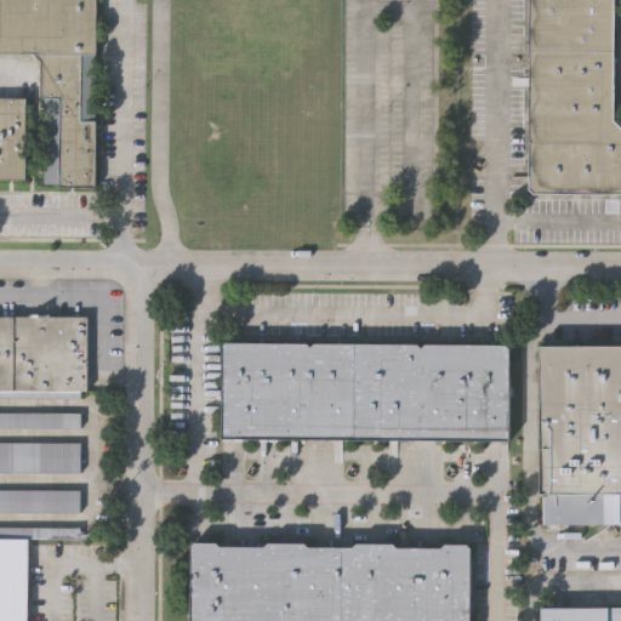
[(43,58),(36,51),(0,50),(0,0),(97,0),(97,184),(62,184),(62,181),(46,181),(47,95),(43,95),(43,58)]
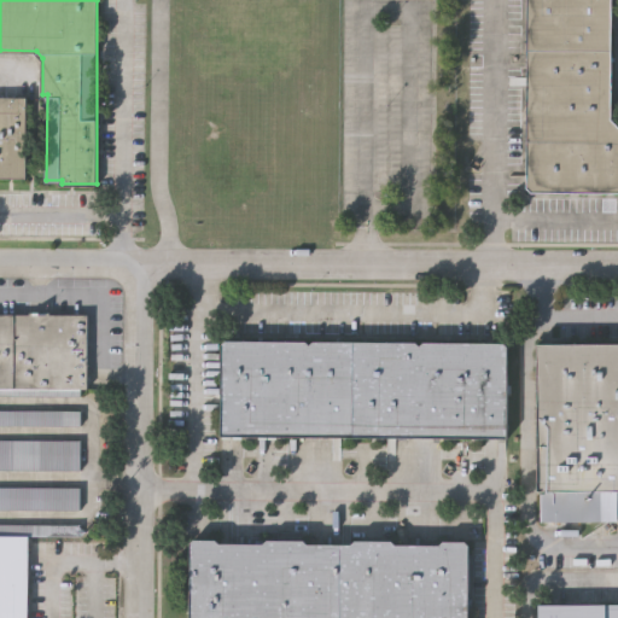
[(612,0),(612,117),(617,123),(617,190),(532,190),(528,185),(528,0),(612,0)]
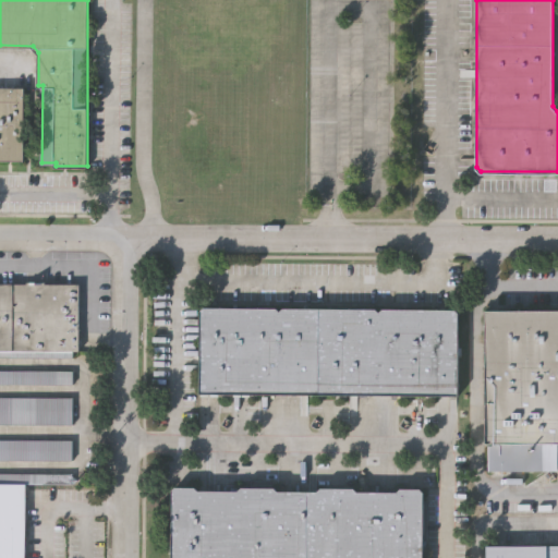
[(0,85),(25,86),(25,159),(0,158),(0,85)]
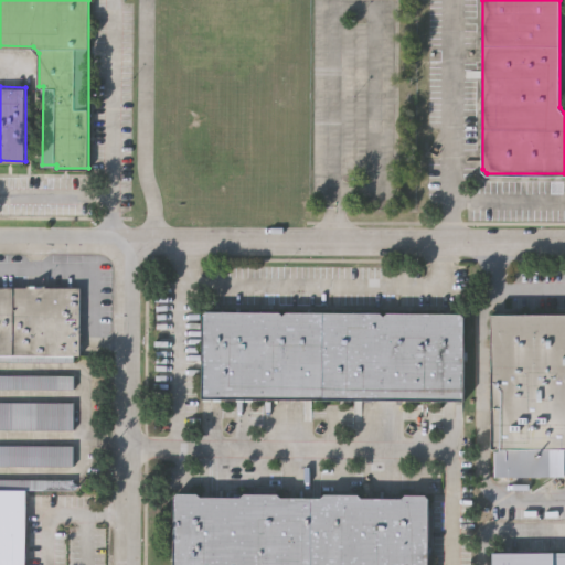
[(0,285),(81,286),(81,354),(74,354),(74,360),(0,360),(0,285)]
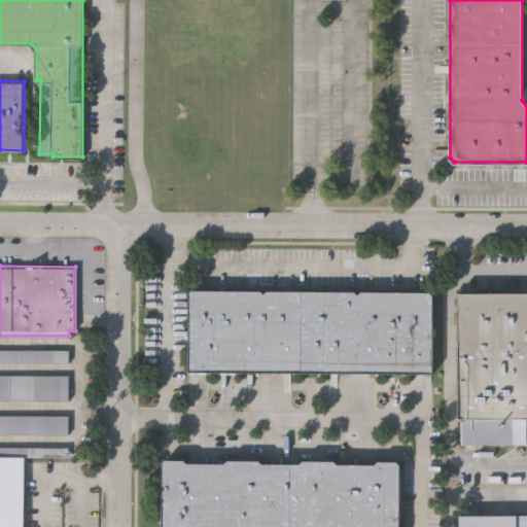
[(430,290),(433,292),(433,371),(189,371),(189,292),(192,288),(260,289),(264,292),(268,289),(355,290),(358,293),(361,290),(430,290)]
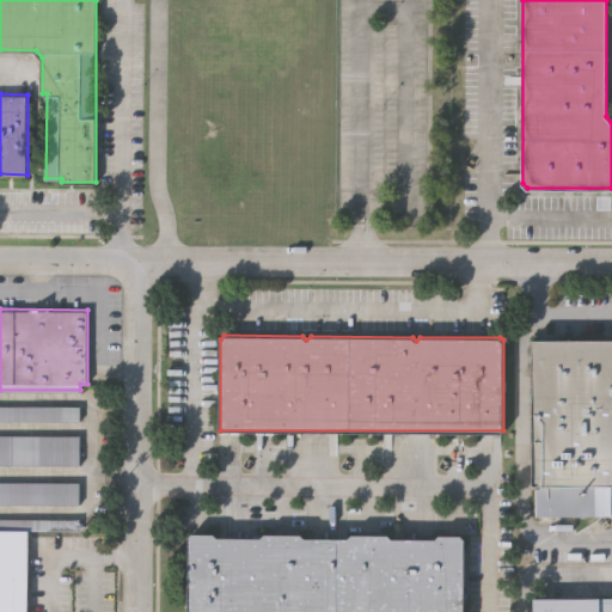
[(611,485),(532,485),(532,344),(611,343),(611,485)]
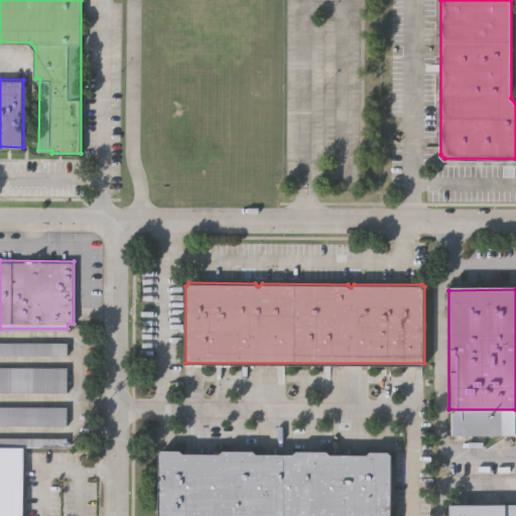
[(0,341),(69,342),(68,354),(0,353),(0,341)]
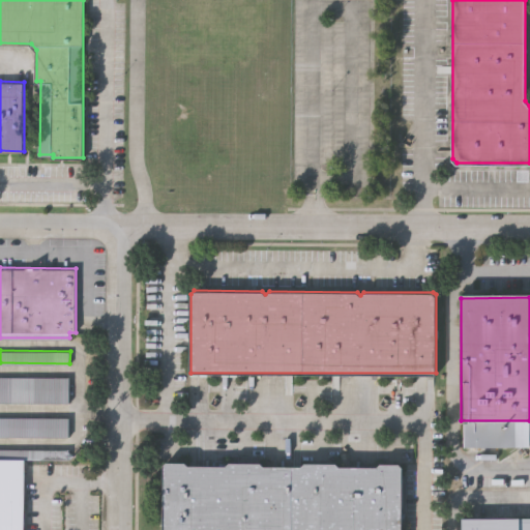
[(0,376),(69,376),(69,402),(0,402),(0,376)]
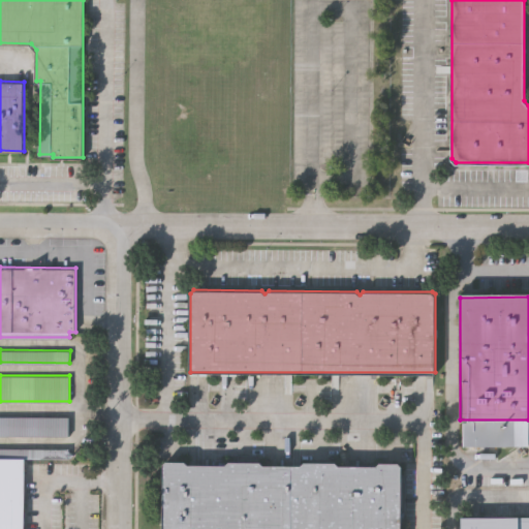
[(0,415),(68,415),(68,435),(0,434),(0,415)]
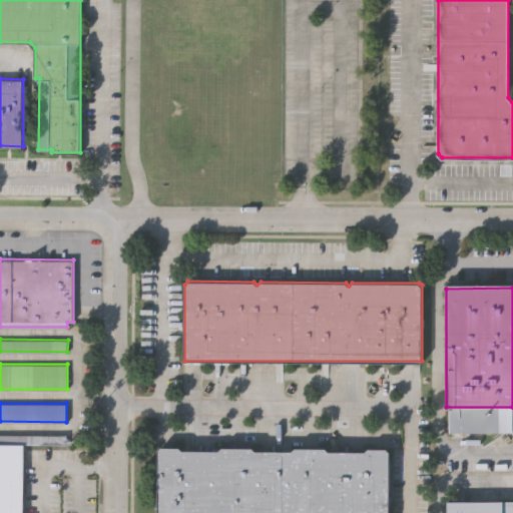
[(0,433),(66,434),(66,443),(0,442),(0,433)]
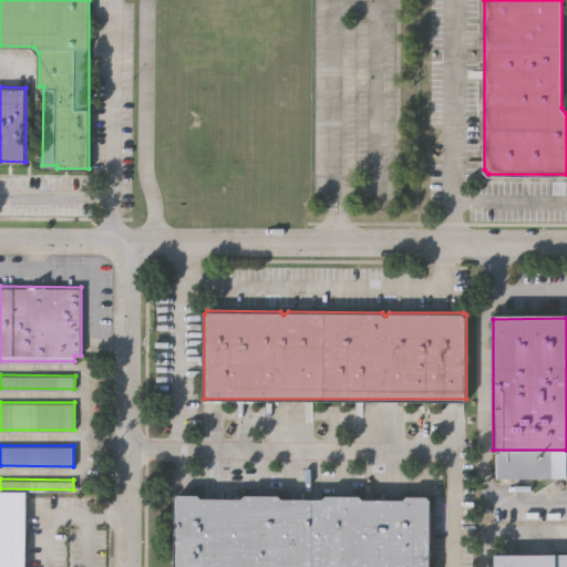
[(0,566),(0,490),(27,491),(27,566),(0,566)]
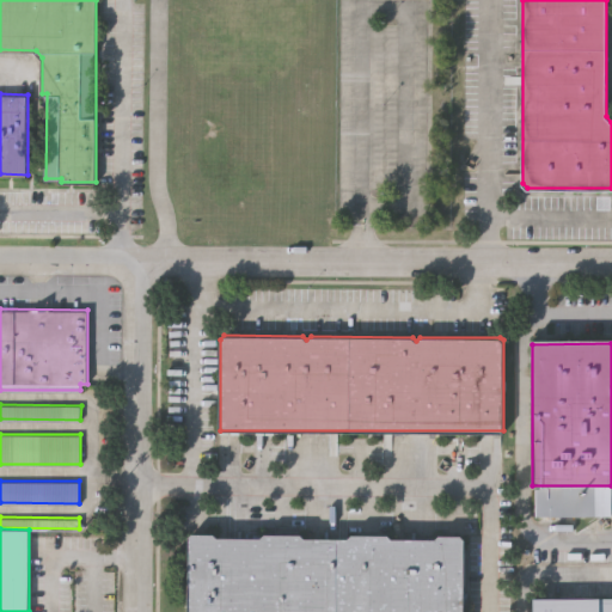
[(337,611),(189,611),(190,536),(193,531),(214,532),(218,536),(262,536),(264,532),(300,532),(304,537),(337,537),(337,611)]
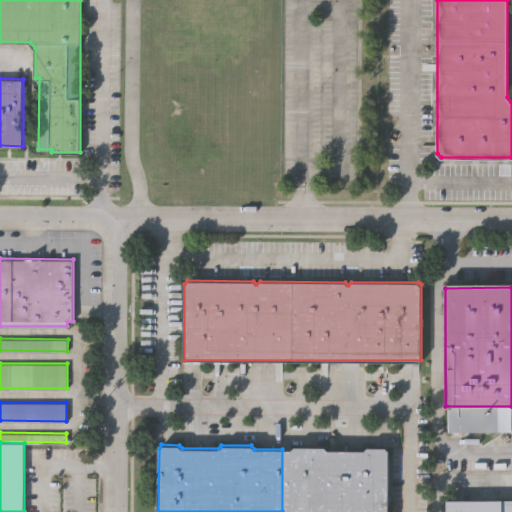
[(282,511),(282,449),(291,449),(295,445),(325,446),(328,449),(365,449),(368,446),(385,446),(389,449),(388,511),(282,511)]
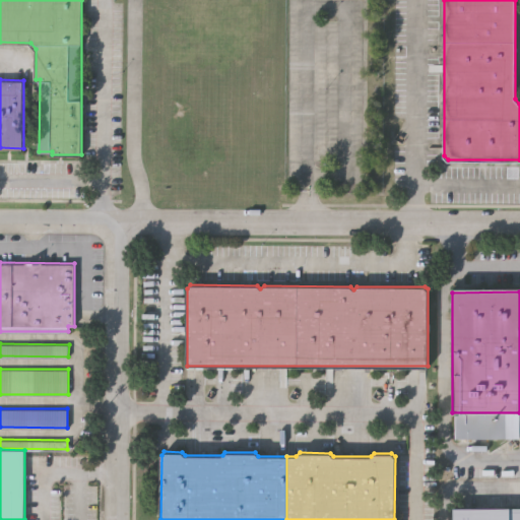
[(519,506),(519,519),(454,519),(454,507),(519,506)]
